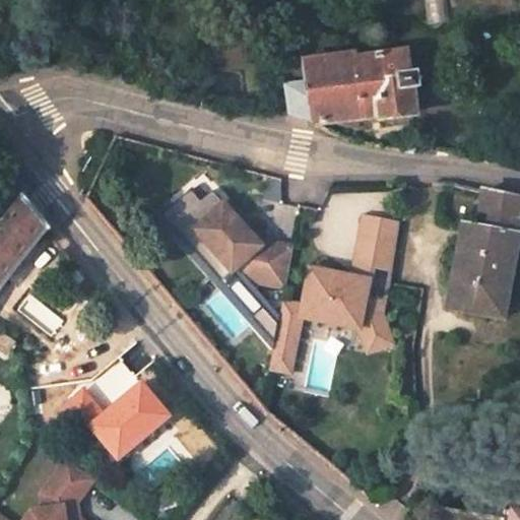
[(313,127),(412,114),(412,113),(409,88),(417,87),(416,75),(407,76),(403,52),(359,58),(358,55),(305,61),(307,82),(285,84),(289,115),(312,121),(313,127)]
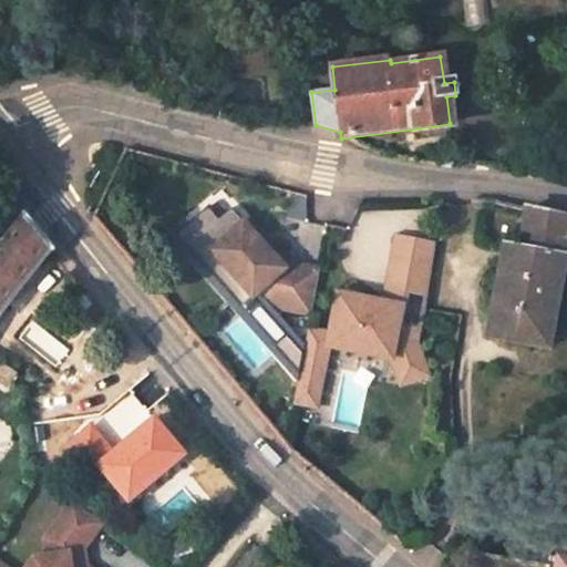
[(450,123),(460,122),(455,95),(446,96),(450,123)]
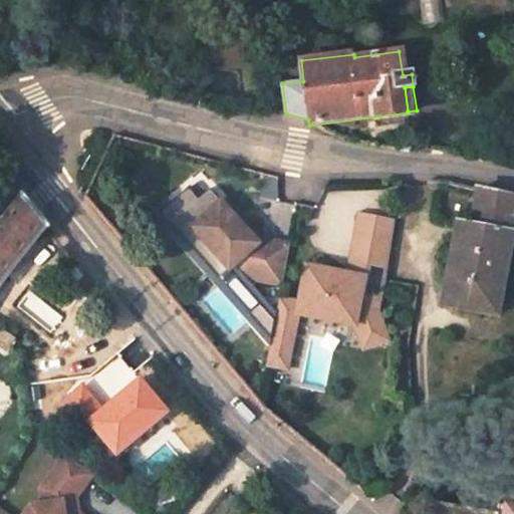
[(409,143),(403,143),(398,146),(397,152),(409,154),(409,143)]
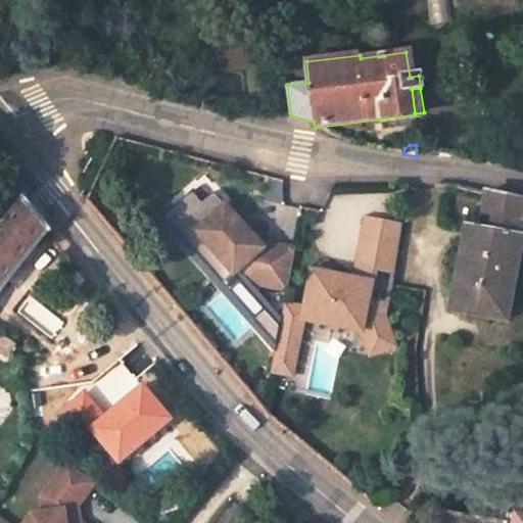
[(469,225),(456,296),(466,299),(464,311),(508,318),(522,236),(522,196),(489,189),(482,227),(469,225)]
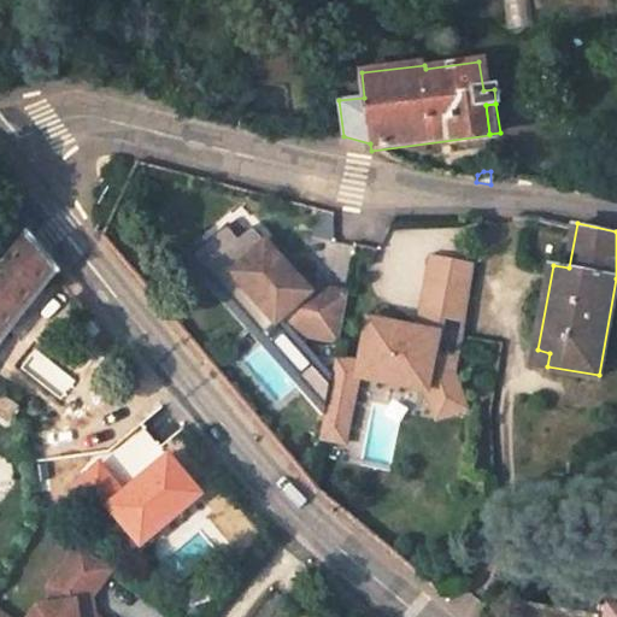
[(252,227),(229,247),(242,264),(231,274),(246,291),(276,324),(286,316),(297,336),(340,345),(350,294),(315,287),(300,272),(295,275),(252,227)]
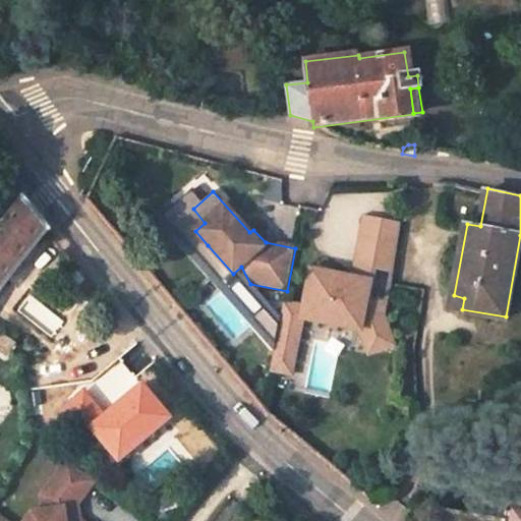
[(0,281),(43,227),(22,203),(0,229),(0,281)]
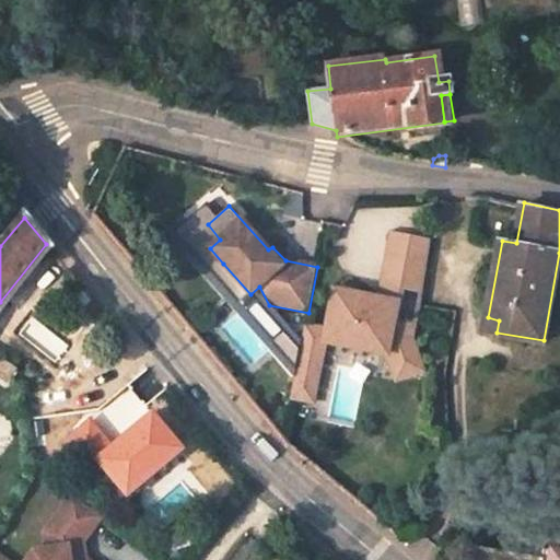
[(220,240),(208,224),(193,237),(219,267),(223,264),(210,248),(220,240)]
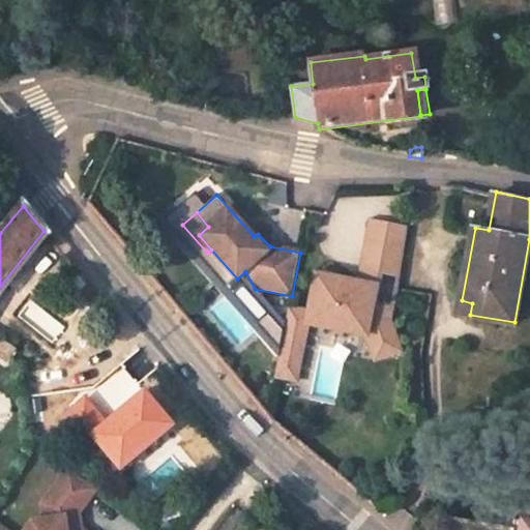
[(409,227),(373,221),(364,267),(381,269),(402,273),(409,227)]
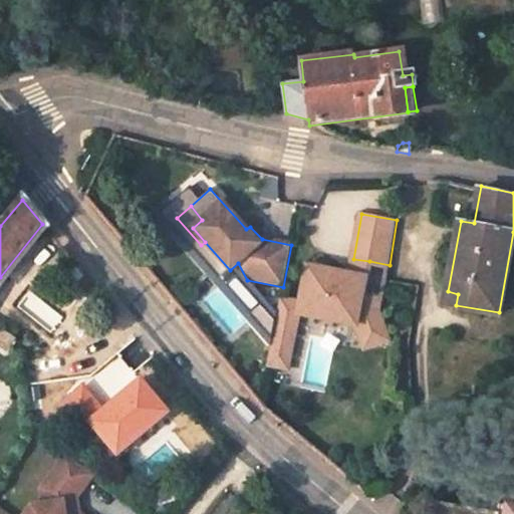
[(369,261),(353,259),(351,274),(367,276),(369,261)]
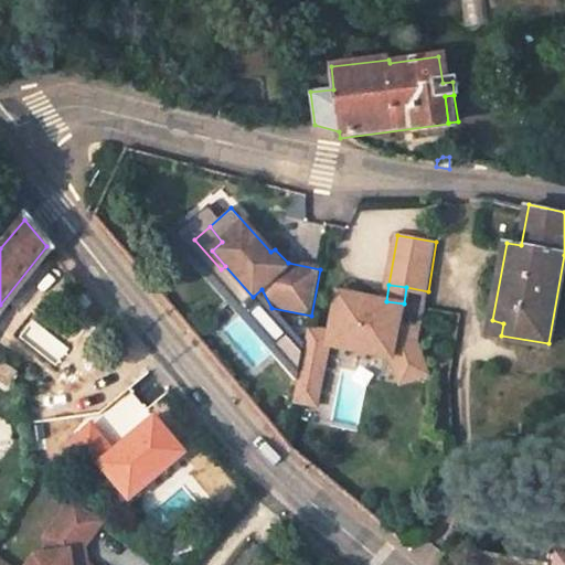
[(386,301),(340,294),(332,336),(308,330),(294,403),(319,408),(330,348),(394,359),(402,384),(429,374),(419,339),(420,328),(401,324),(404,304),(386,301)]
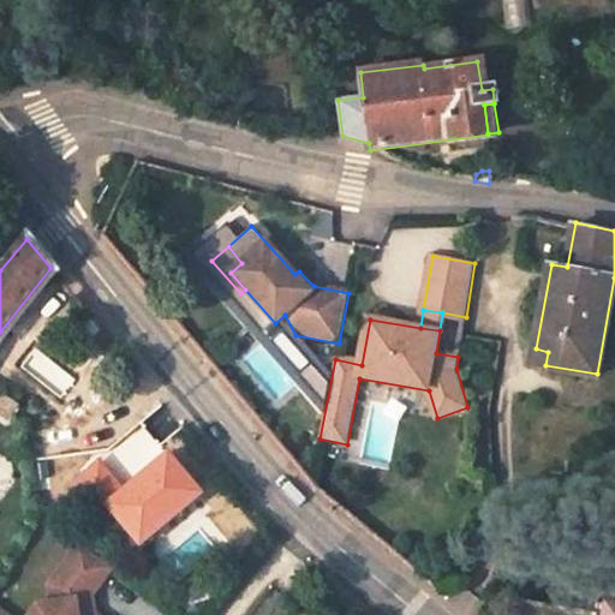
[(536,348),(533,363),(545,365),(548,352),(536,348)]
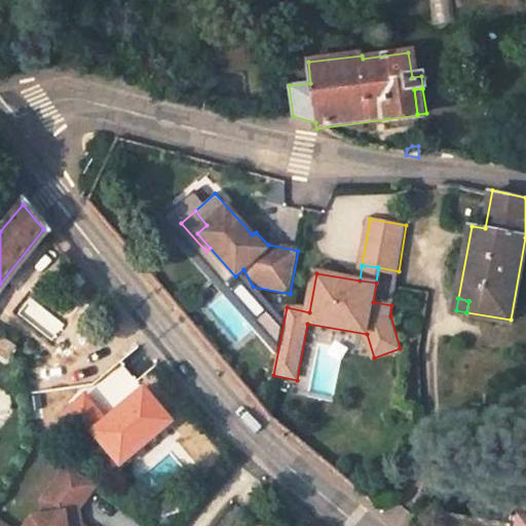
[(8,525),(0,520),(0,525),(85,525),(81,523),(79,506),(97,483),(68,462),(43,498),(45,514),(33,516),(25,525),(8,525)]
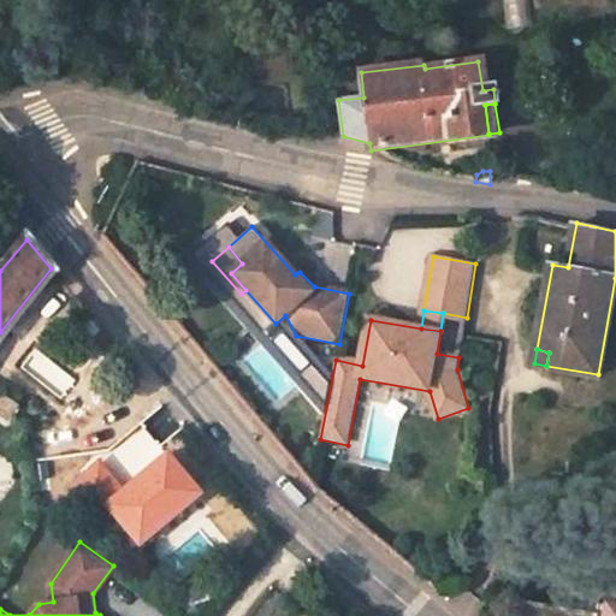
[(605,615),(608,604),(615,604),(615,594),(600,593),(597,615),(605,615)]
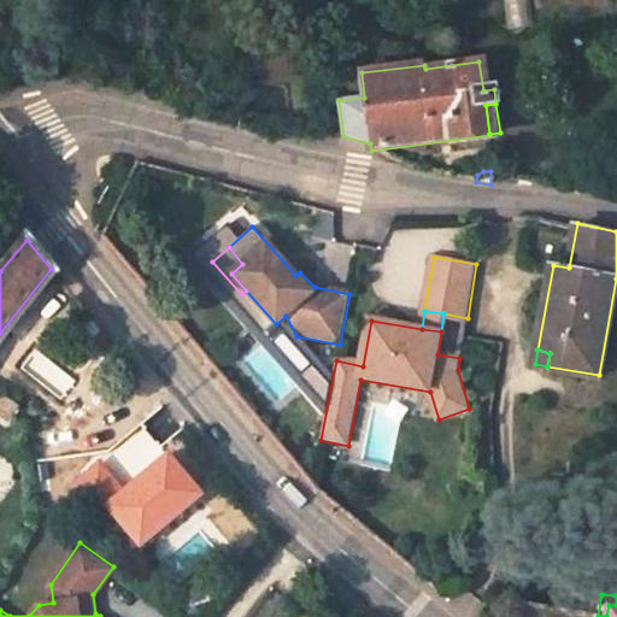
[(598,616),(518,601),(516,616),(598,616)]
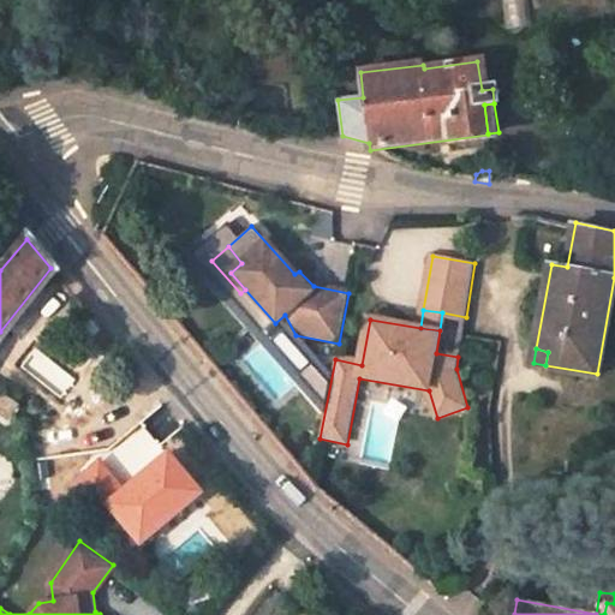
[(614,614),(614,603),(607,603),(604,614),(614,614)]
